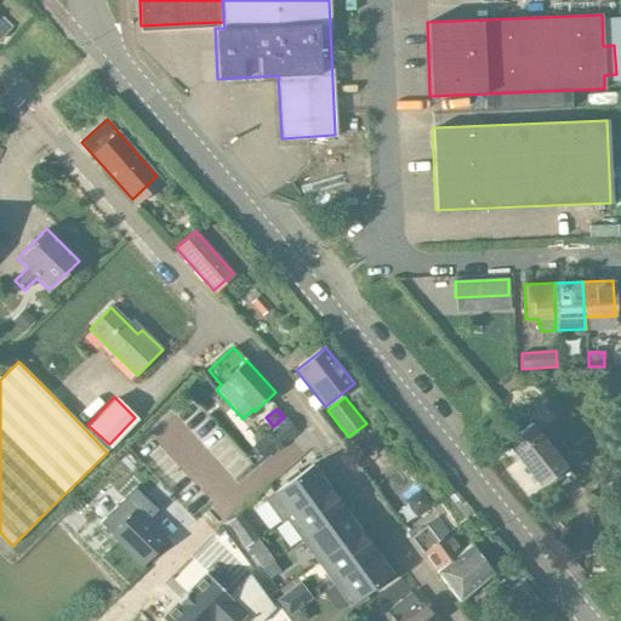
[(286,417),(258,442),(267,453),(295,427),(286,417)]
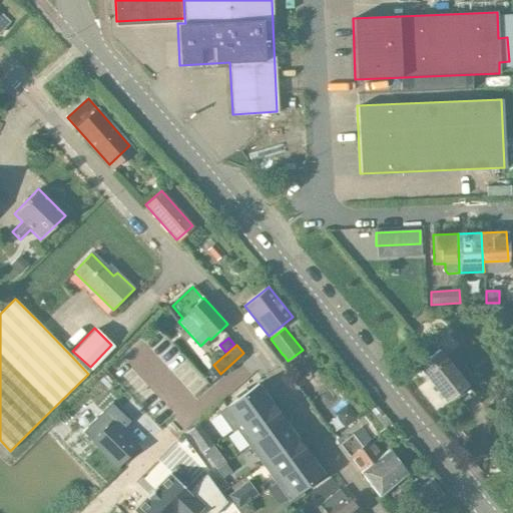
[(452,350),(444,357),(438,350),(418,366),(447,403),(455,396),(462,405),(474,396),(463,382),(471,374),(452,350)]
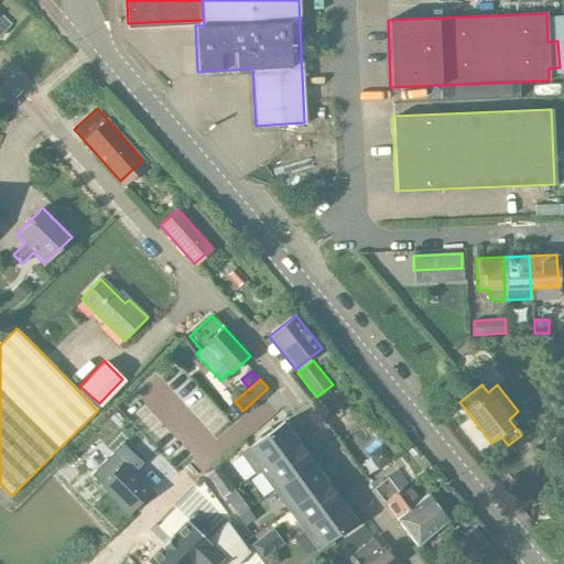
[(260,438),(240,453),(256,475),(260,472),(299,443),(283,422),(271,431),(269,427),(258,435),(260,438)]
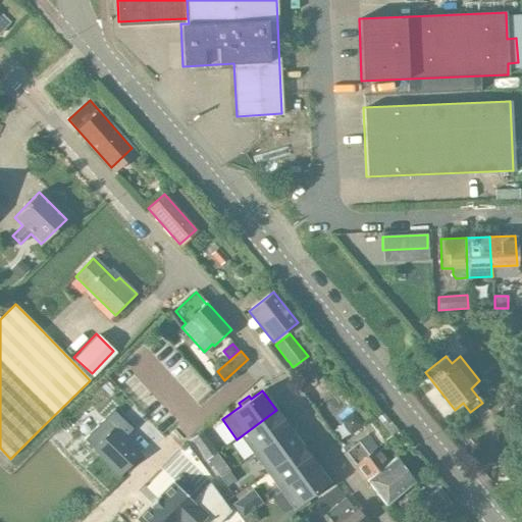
[(276,410),(241,436),(253,454),(290,427),(276,410)]
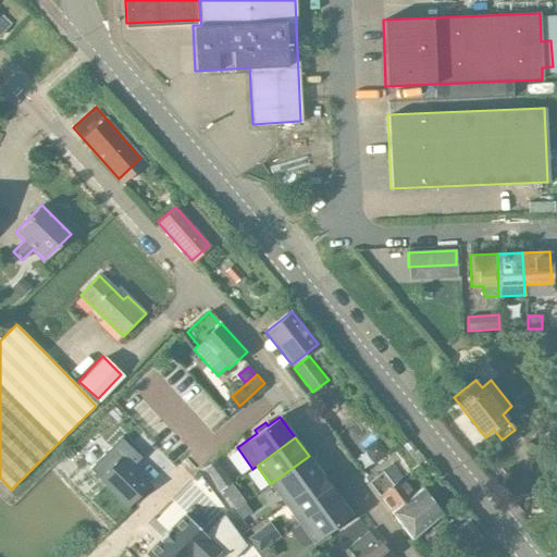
[(110,447),(89,469),(127,506),(149,485),(131,467),(140,458),(120,438),(111,447),(110,447)]
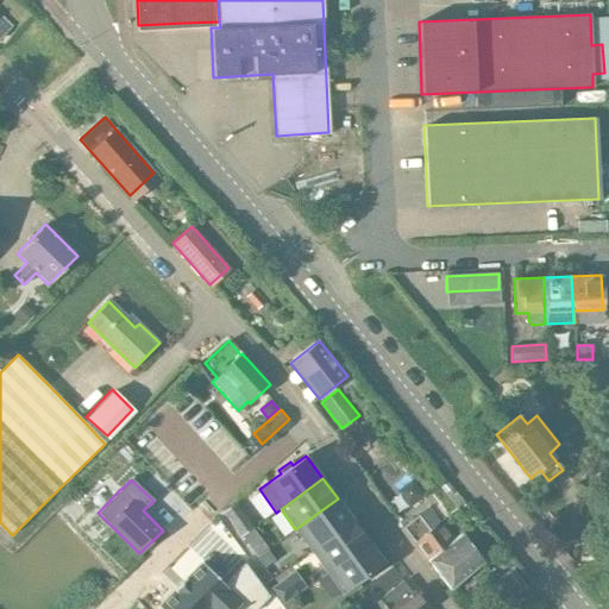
[(338,498),(295,529),(311,551),(352,520),(338,498)]
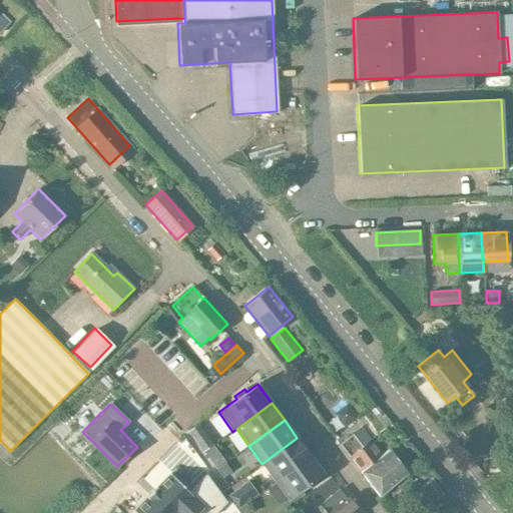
[(360,472),(382,454),(372,440),(363,447),(354,434),(340,445),(360,472)]
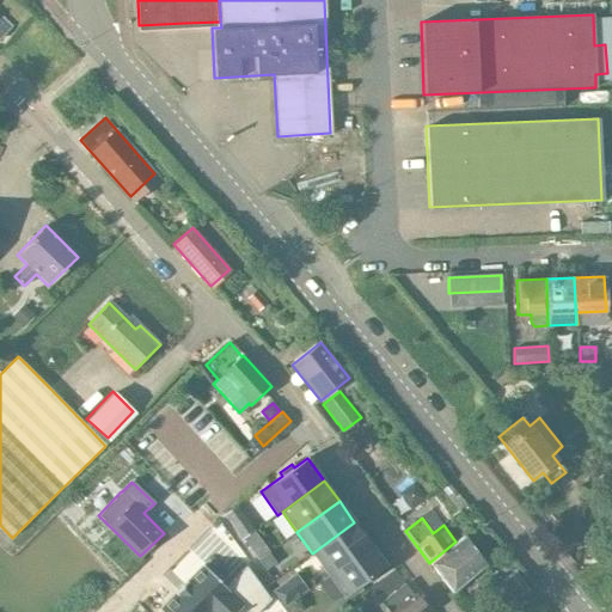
[(244,521),(234,528),(242,538),(251,531),(244,521)]
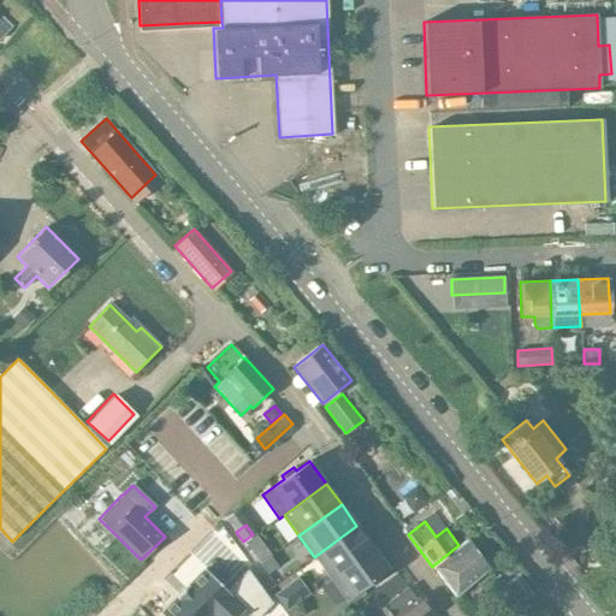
[(356,526),(314,557),(330,579),(373,548),(356,526)]
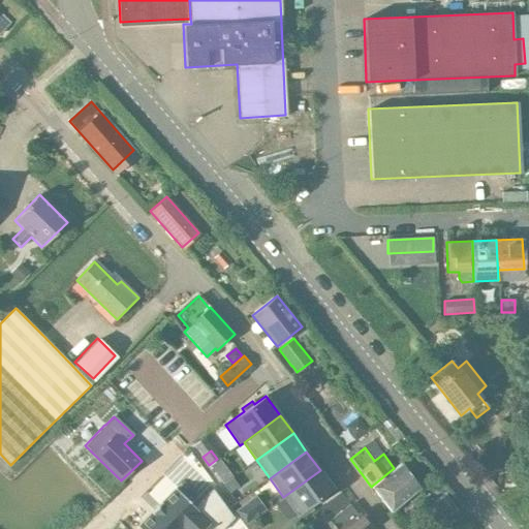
[(394,468),(371,487),(392,512),(422,490),(402,464),(395,469),(394,468)]
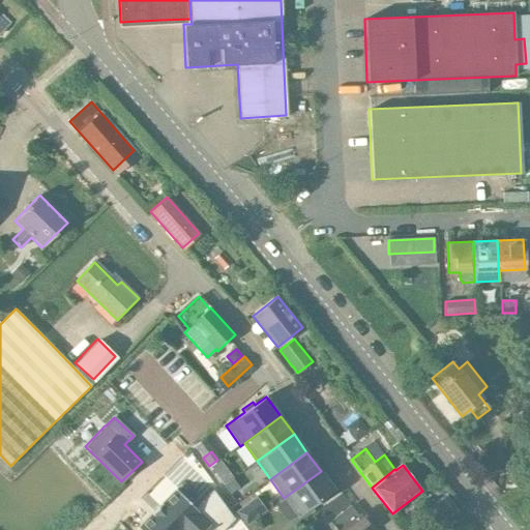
[(225,470),(216,476),(223,484),(231,478),(225,470)]
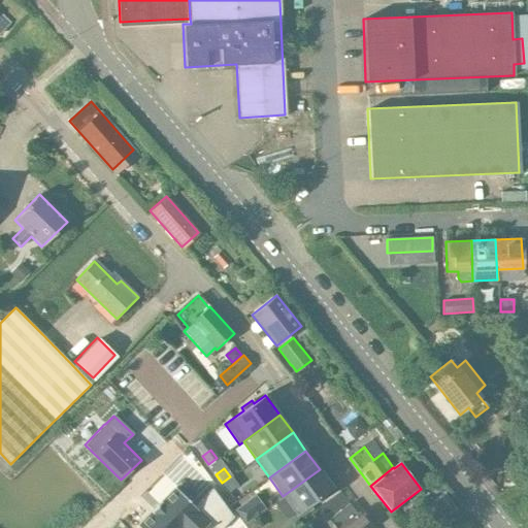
[(320,469),(283,496),(297,515),(333,488),(320,469)]
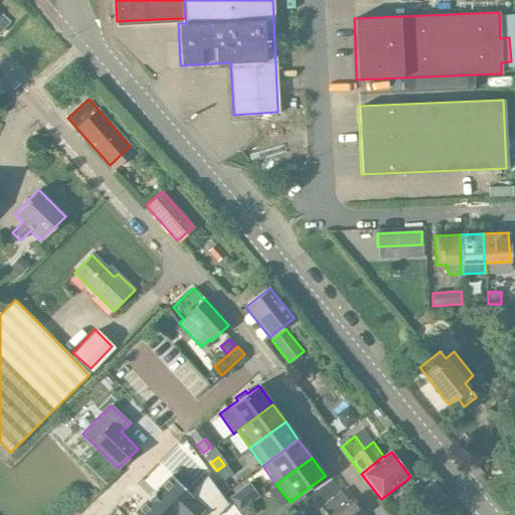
[(226,466),(217,472),(223,480),(232,474),(226,466)]
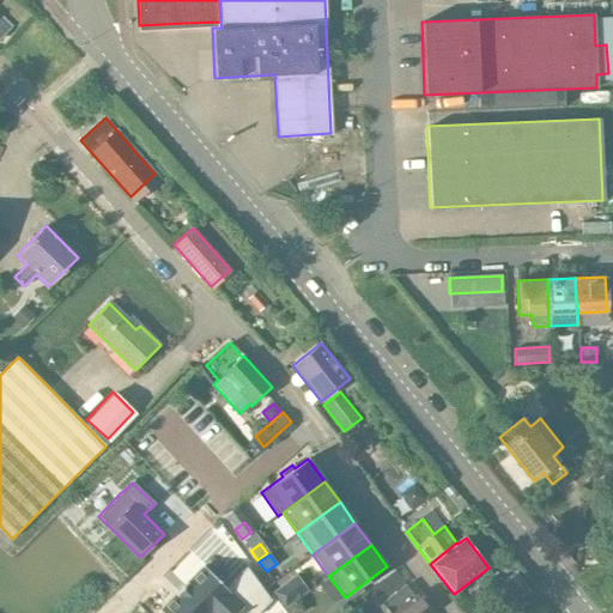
[(187,582),(175,594),(159,611),(161,612),(236,612),(242,608),(247,612),(256,612),(269,600),(247,569),(246,568),(225,588),(202,566),(187,582)]
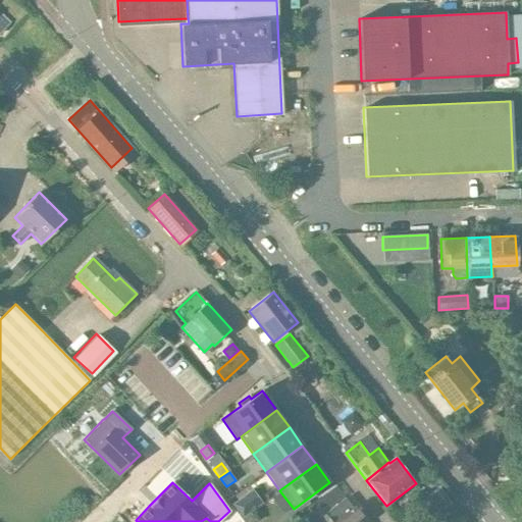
[(439,492),(430,500),(438,511),(448,504),(439,492)]
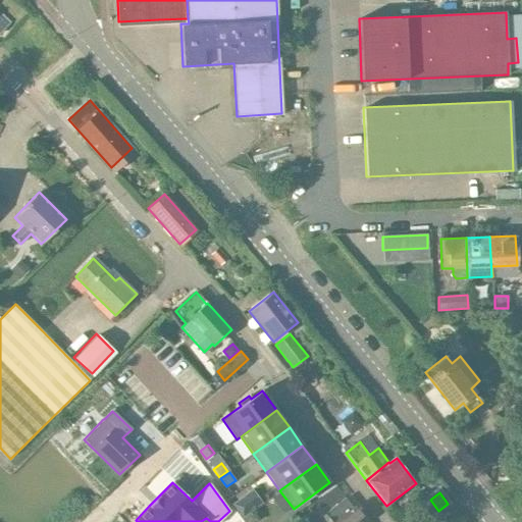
[(244,496),(232,504),(242,517),(250,512),(254,509),(244,496)]
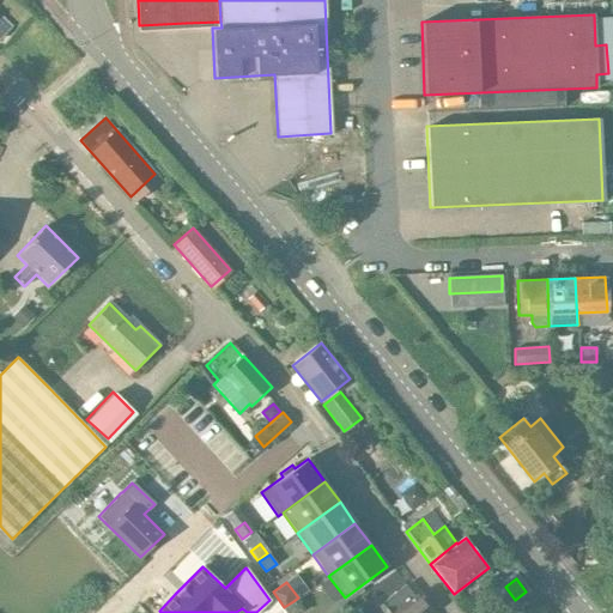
[(382,604),(389,612),(430,612),(432,612),(418,593),(414,596),(405,584),(382,604)]
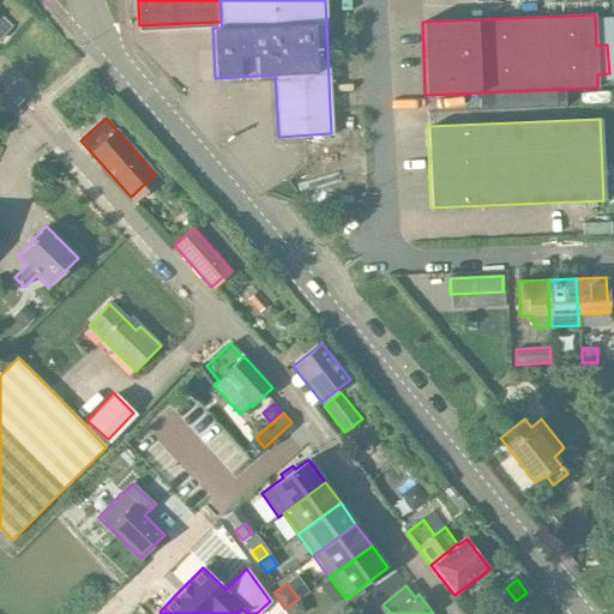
[(4,593),(0,596),(0,613),(19,613),(23,611),(4,593)]
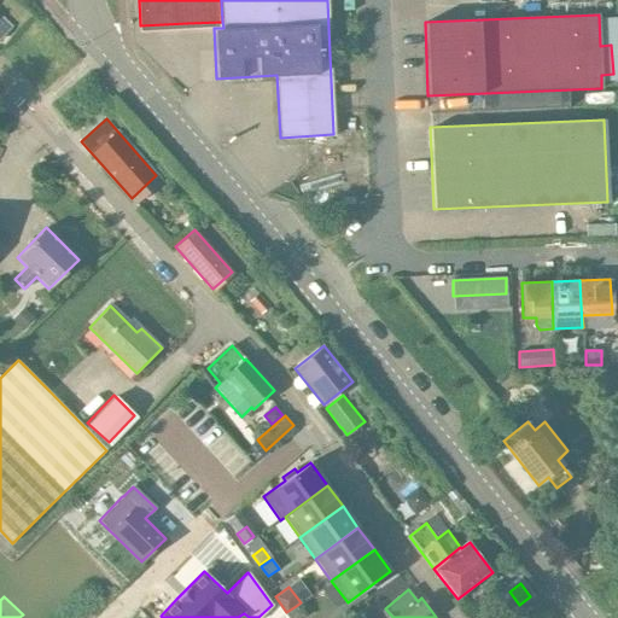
[(296,606),(286,612),(290,617),(301,617),(304,616),(296,606)]
